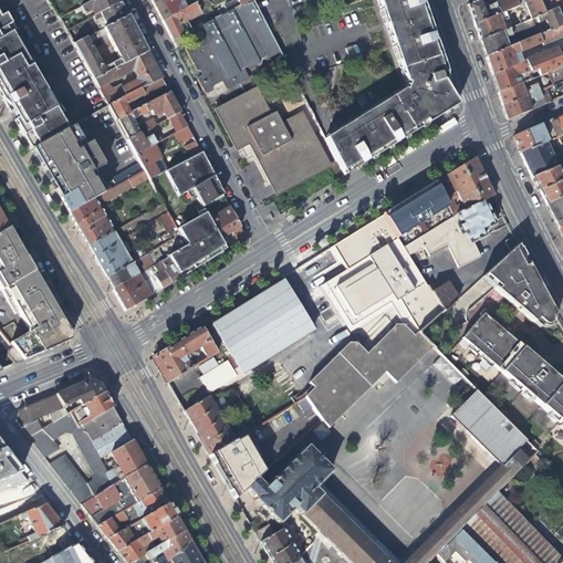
[(94,7),(94,8),(97,8),(100,12),(123,0),(91,0),(75,8),(75,9),(76,11),(83,7),(86,11),(94,7)]
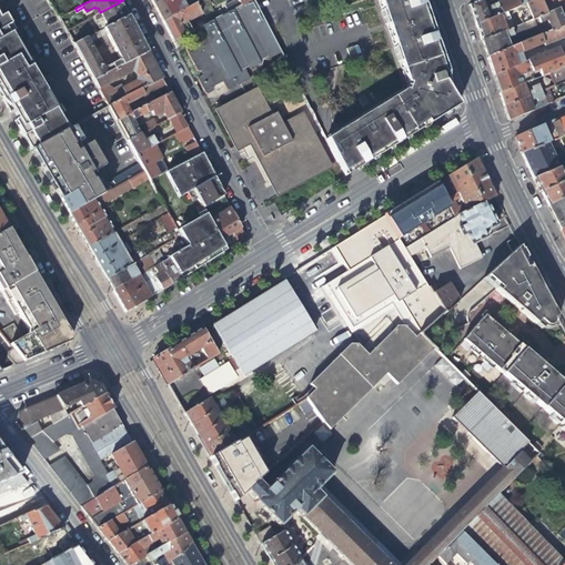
[(106,16),(110,24),(131,13),(127,6),(123,0),(100,12),(97,13),(96,14),(99,20),(106,16)]
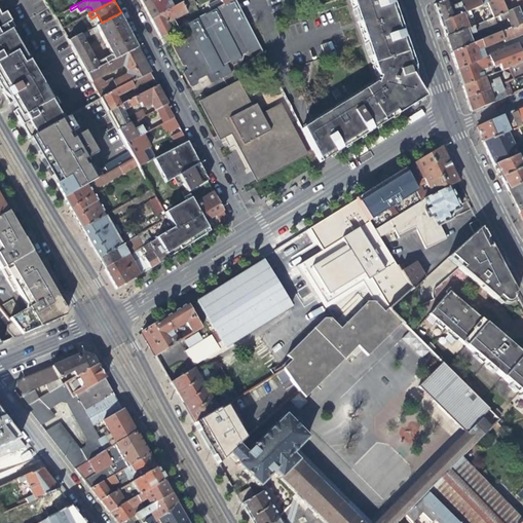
[(175,6),(173,2),(172,0),(146,0),(148,4),(155,17),(175,6)]
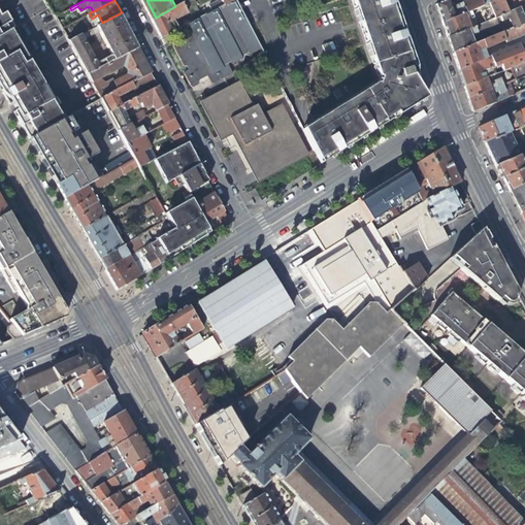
[(228,0),(225,2),(216,6),(208,10),(200,14),(195,18),(189,21),(194,31),(173,41),(185,63),(187,62),(190,67),(186,69),(186,73),(192,84),(195,85),(200,81),(200,79),(205,76),(209,74),(214,83),(234,71),(230,62),(262,44),(238,0),(228,0)]
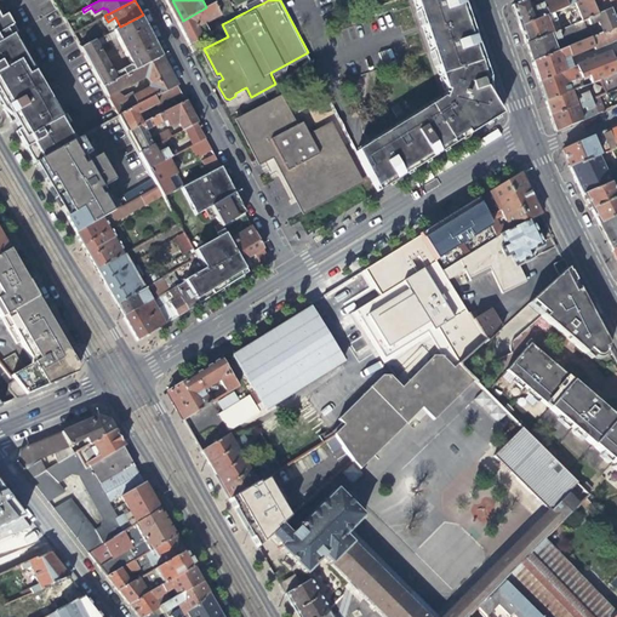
[(420,0),(426,18),(467,5),(464,0),(420,0)]
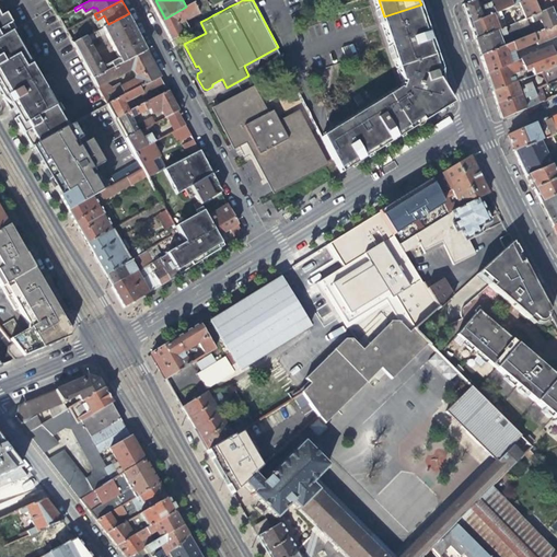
[(500,9),(496,0),(467,0),(465,1),(468,10),(472,21),(492,12),(500,9)]
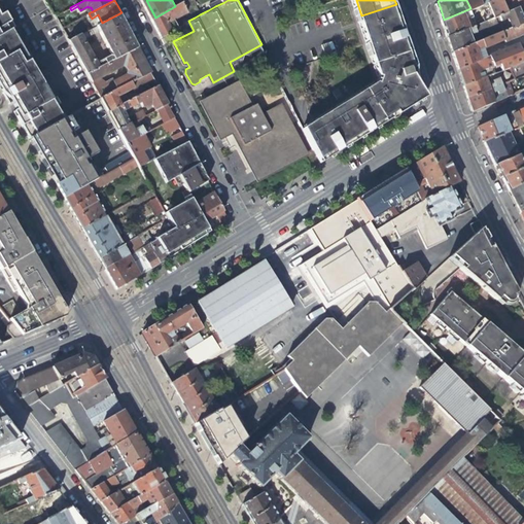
[(484,14),(486,19),(497,14),(500,12),(508,10),(503,0),(489,0),(470,8),(463,11),(470,26),(476,24),(478,23),(475,13),(486,8),(488,12),(484,14)]
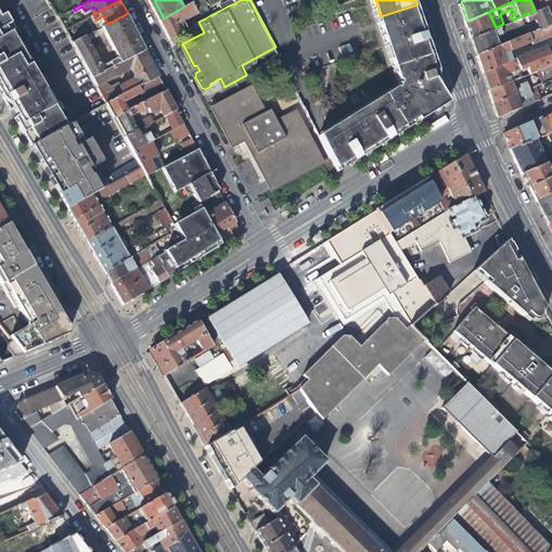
[(491,0),(496,9),(515,0),(491,0)]
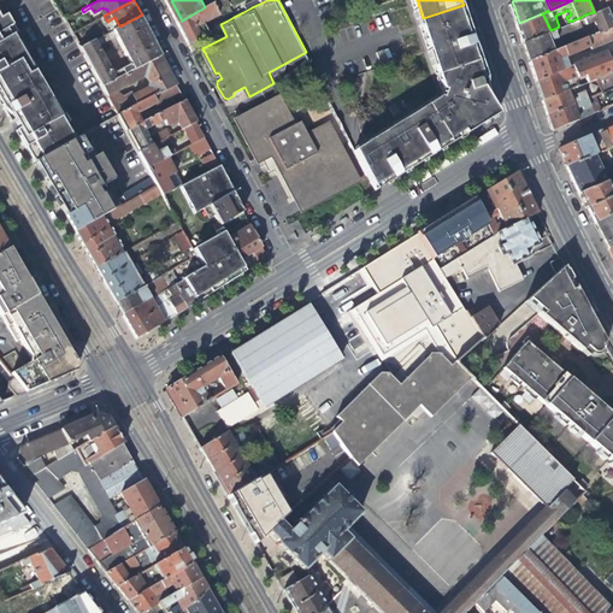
[(222,11),(218,6),(216,1),(213,3),(205,7),(182,21),(186,27),(193,40),(211,30),(206,21),(222,11)]
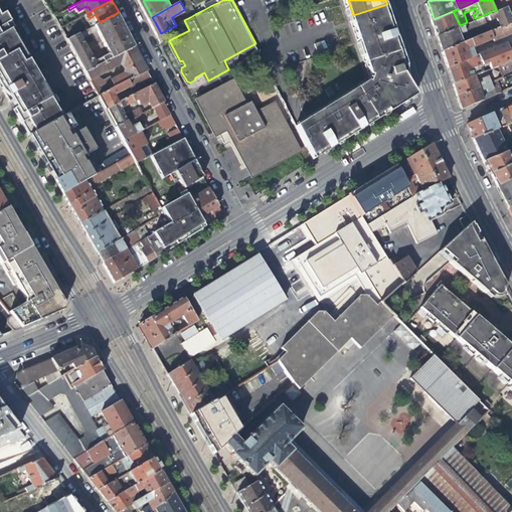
[(201,8),(194,12),(195,14),(203,10),(210,6),(209,4),(201,8)]
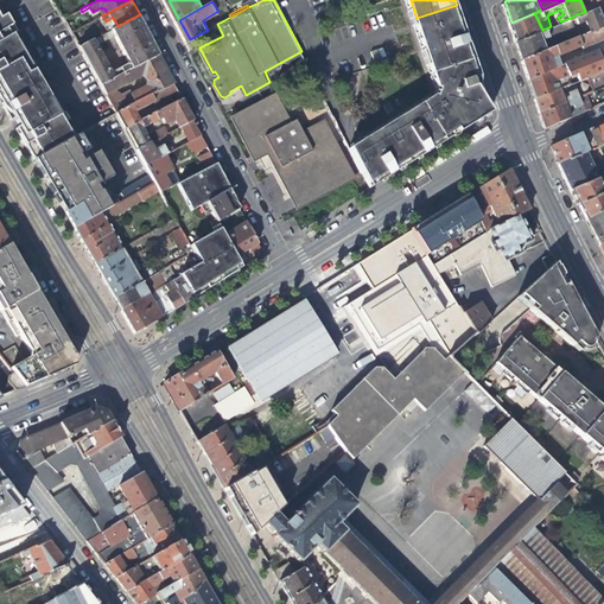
[(417,18),(437,76),(476,61),(470,43),(461,16),(457,5),(417,18)]
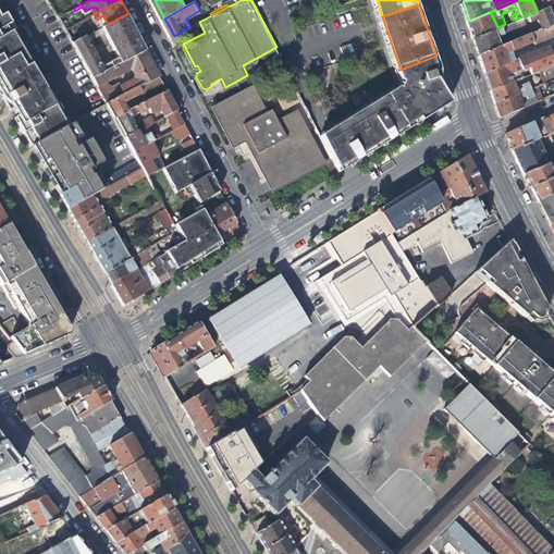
[(544,7),(537,11),(539,16),(540,20),(543,26),(553,22),(553,12),(552,9),(550,4),(544,7)]
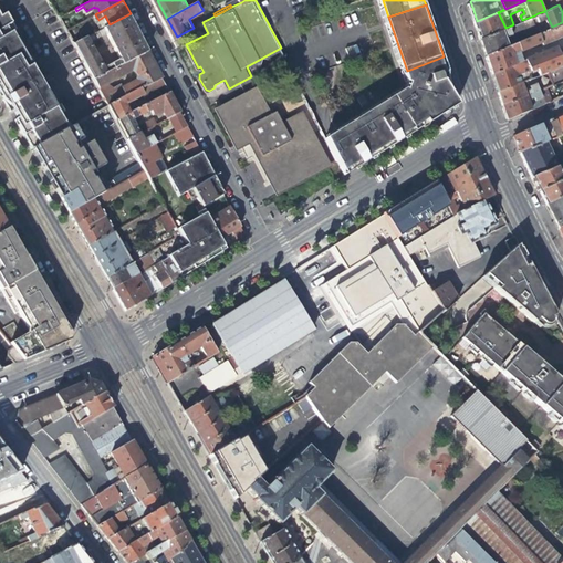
[(6,10),(0,12),(0,13),(10,31),(13,29),(16,27),(6,10)]
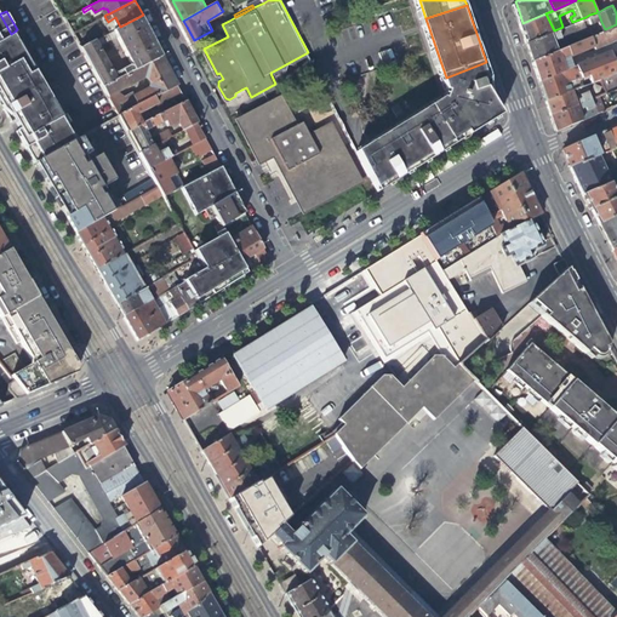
[(554,30),(546,13),(523,23),(526,33),(529,41),(552,32),(554,30)]
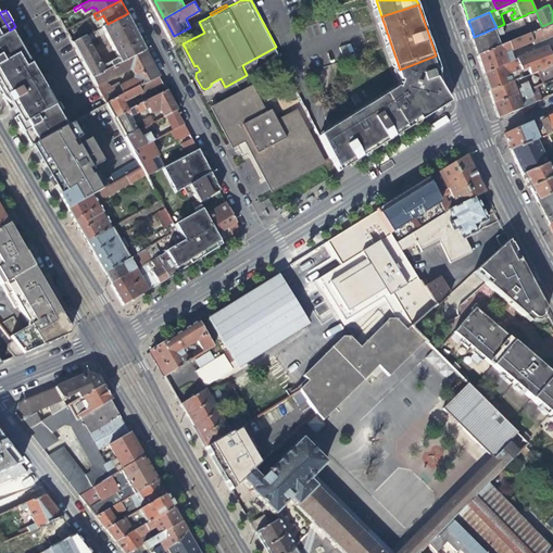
[(0,35),(10,30),(0,13),(0,35)]
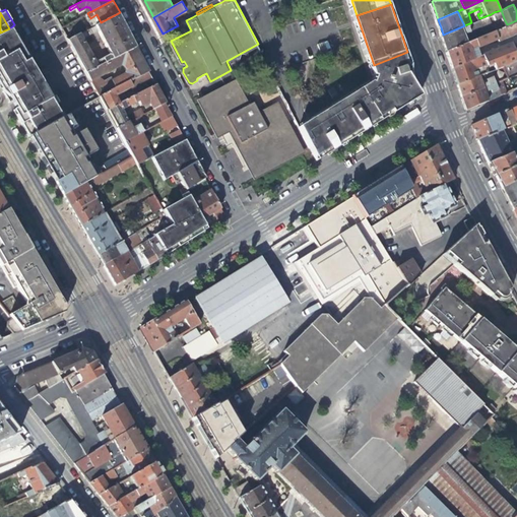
[(93,26),(91,27),(89,28),(70,39),(71,41),(80,57),(88,71),(137,45),(128,28),(120,12),(101,22),(93,26)]
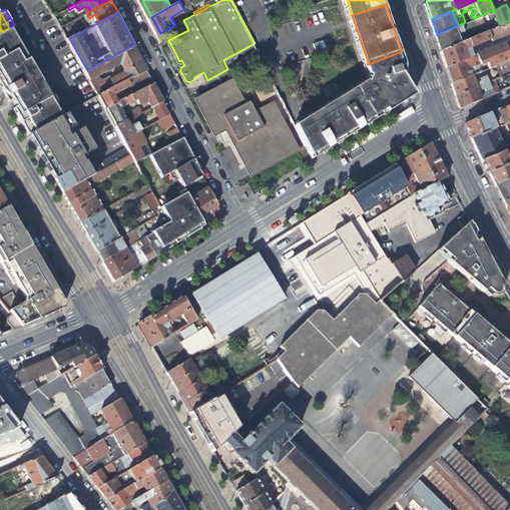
[(65,24),(61,16),(59,13),(56,14),(62,25),(65,24)]
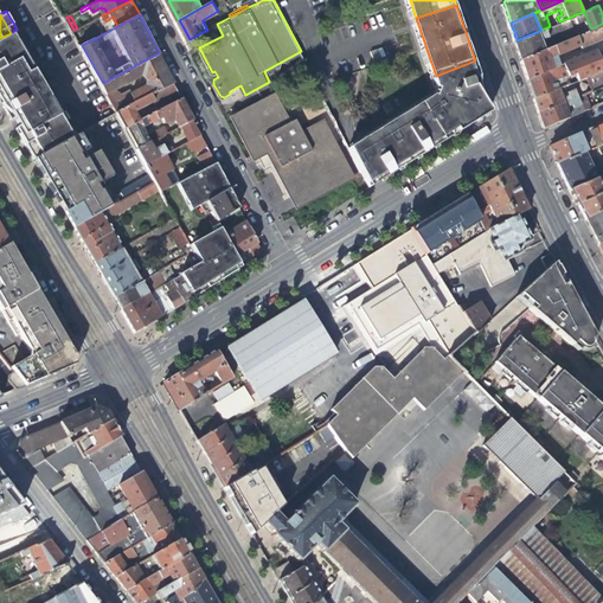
[(575,24),(572,19),(572,17),(559,21),(559,23),(562,30),(575,24)]
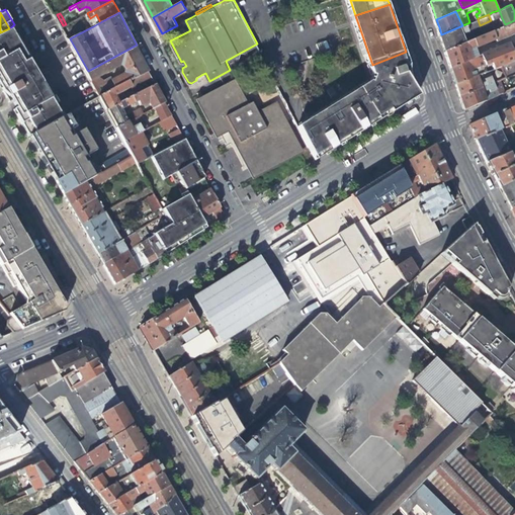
[(494,22),(497,28),(505,24),(502,18),(494,22)]
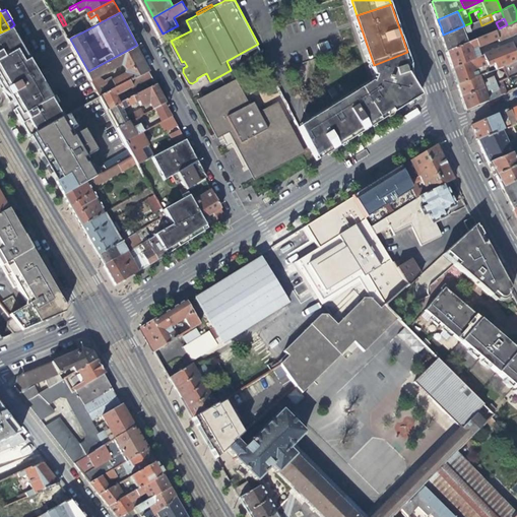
[(481,25),(479,19),(471,22),(469,23),(471,28),(472,31),(482,27),(481,25)]
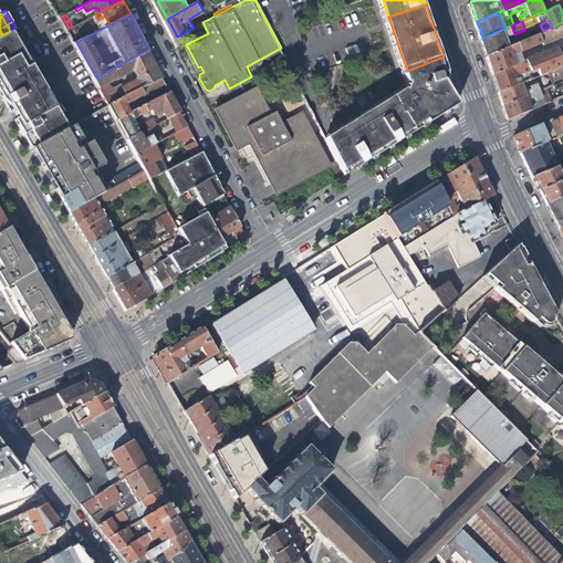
[(544,43),(562,34),(562,22),(552,27),(543,31),(540,32),(543,40),(544,43)]
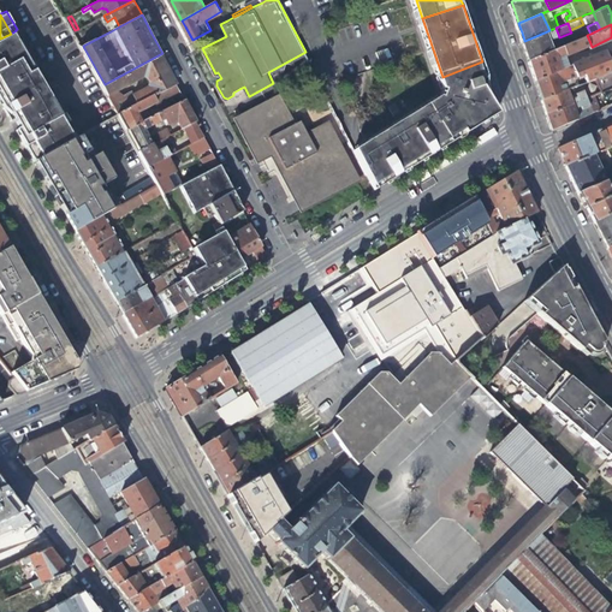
[(79,40),(83,46),(106,34),(102,28),(79,40)]
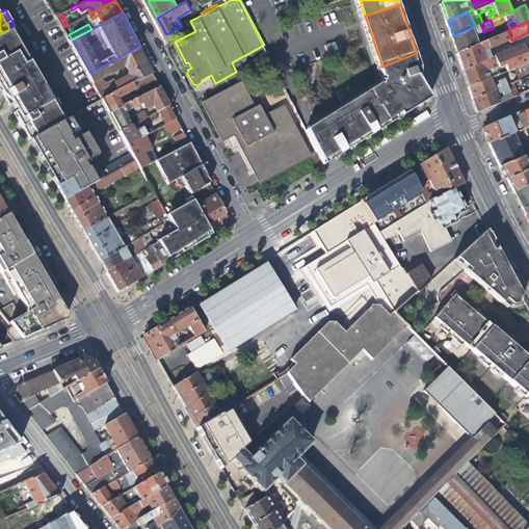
[(475,32),(482,29),(480,24),(475,26),(473,27),(475,32)]
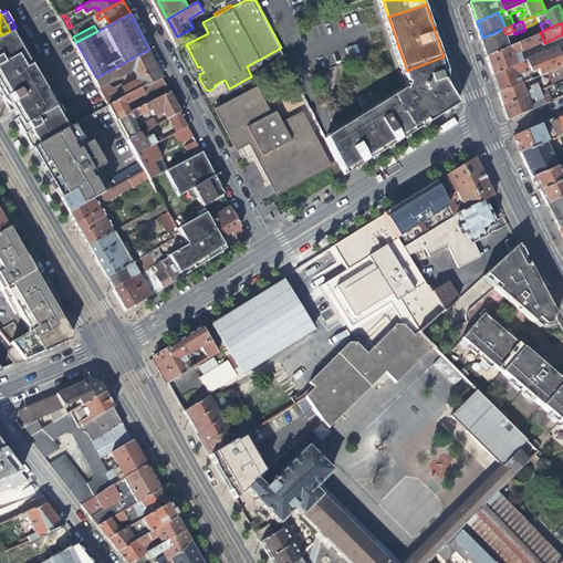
[(37,69),(13,29),(10,31),(32,71),(37,69)]
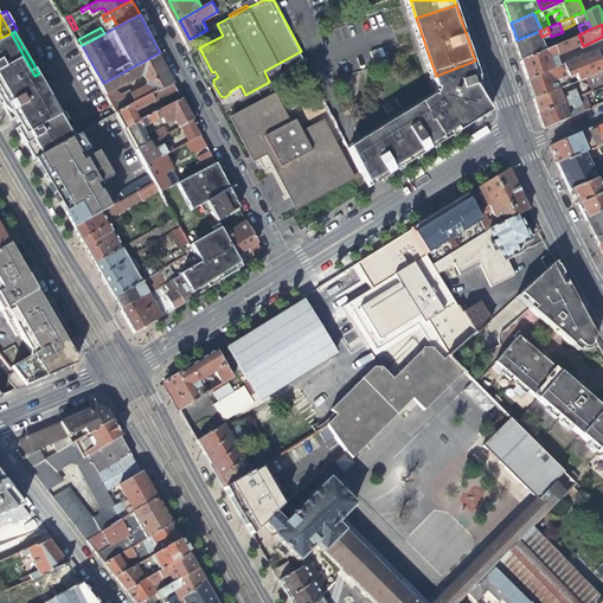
[(546,47),(541,37),(539,31),(517,40),(519,45),(524,57),(546,47)]
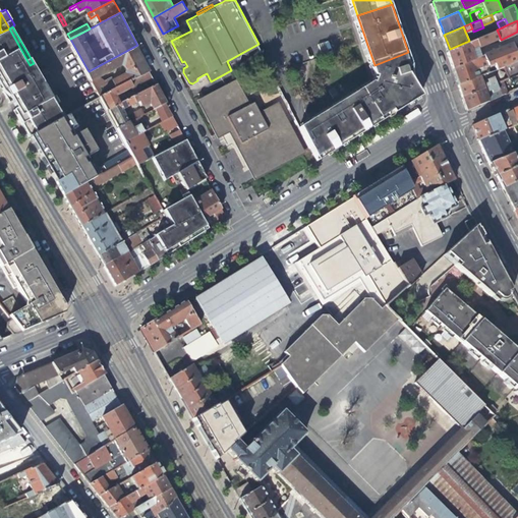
[(9,29),(0,33),(0,80),(1,82),(30,65),(9,29)]
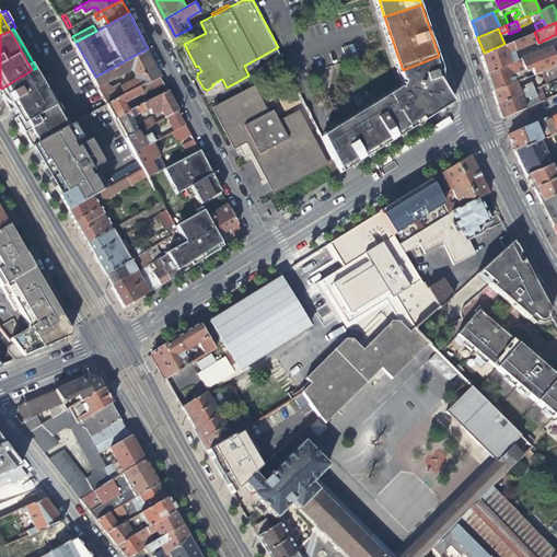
[(534,32),(513,41),(517,48),(537,39),(534,32)]
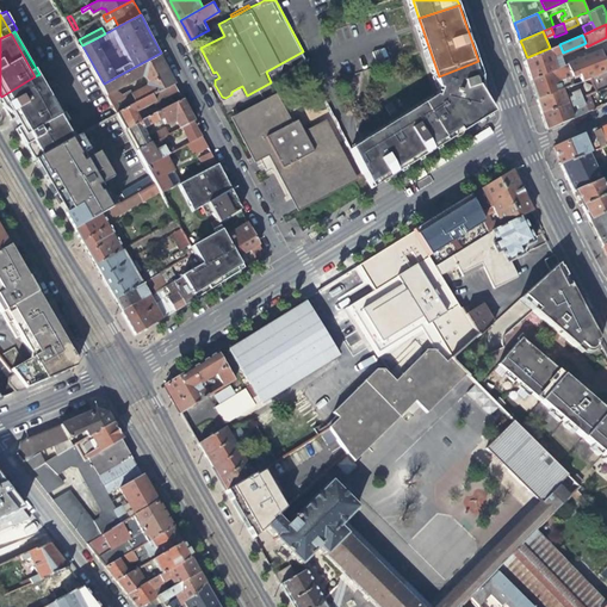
[(555,56),(563,53),(559,44),(551,48),(555,56)]
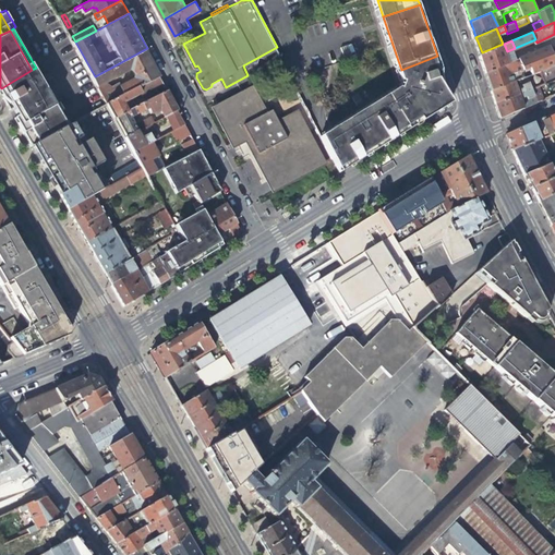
[(510,60),(507,51),(504,44),(503,44),(482,52),(484,60),(487,70),(510,60)]
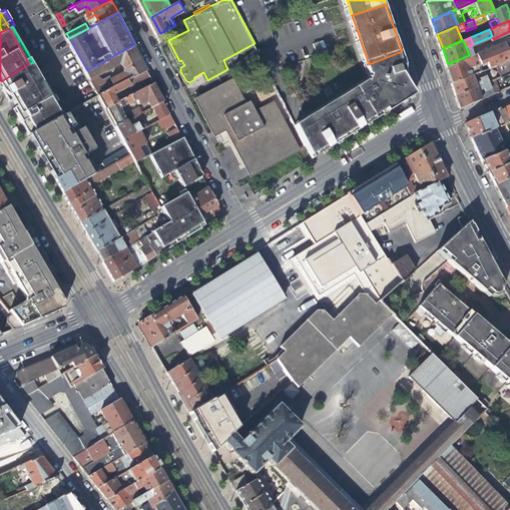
[(505,41),(477,52),(481,62),(486,61),(488,66),(498,62),(509,57),(509,50),(506,42),(505,41)]
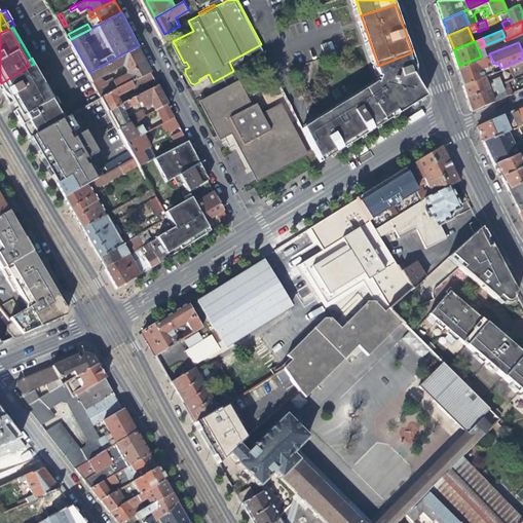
[(139,45),(89,72),(94,78),(96,82),(98,87),(102,95),(103,96),(110,91),(133,80),(135,78),(139,76),(151,70),(145,58),(139,45)]
